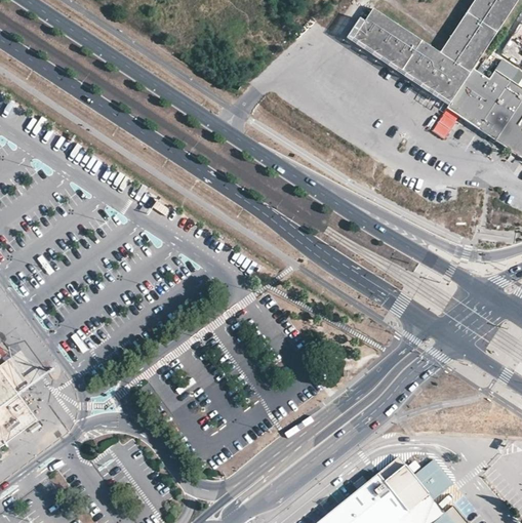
[(473,0),(437,54),(370,10),(351,40),(448,105),(472,70),(516,0),(473,0)]
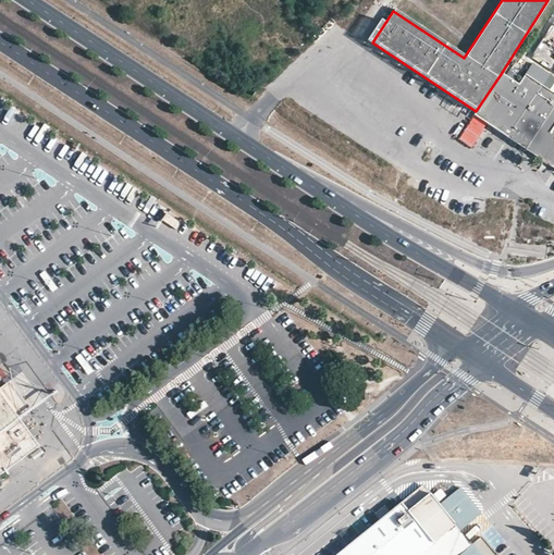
[(505,137),(544,77),(528,66),(516,85),(501,74),(476,111),(472,116),(505,137)]
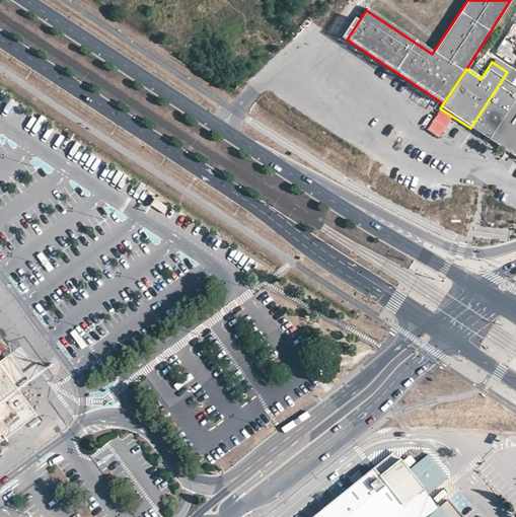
[(515,77),(507,72),(470,128),(489,140),(515,97),(515,77)]
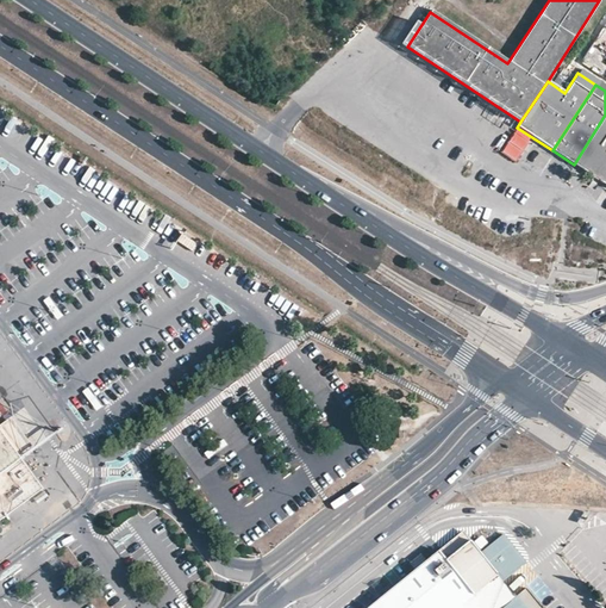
[(605,184),(605,115),(574,165),(579,167),(605,184)]
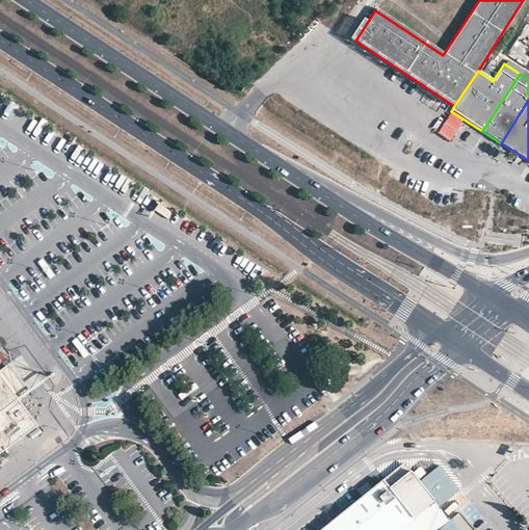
[(0,452),(2,450),(12,443),(34,426),(16,401),(16,400),(21,396),(11,383),(3,372),(0,375),(0,452)]
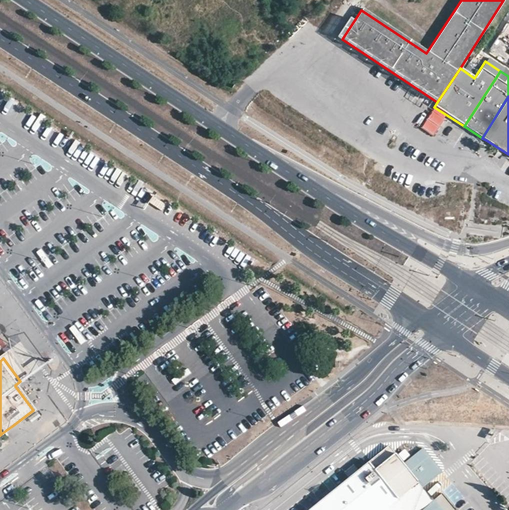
[(385,447),(356,470),(347,478),(335,488),(320,500),(312,507),(308,509),(385,509),(395,501),(394,500),(414,483),(415,484),(418,488),(420,487),(438,473),(419,449),(400,465),(385,447)]
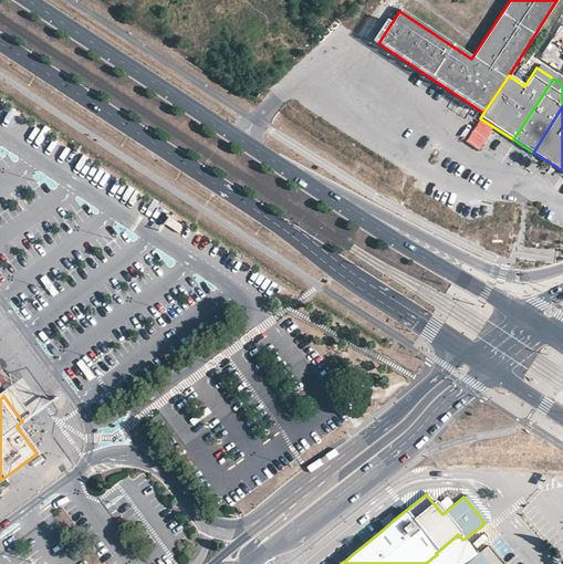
[(394,520),(387,513),(377,522),(384,529),(394,520)]
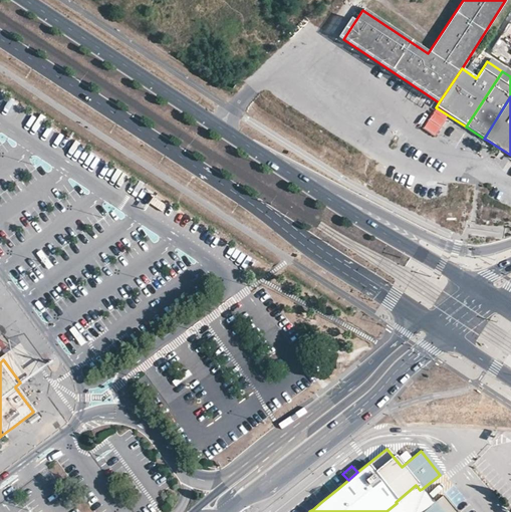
[(402,511),(425,493),(422,489),(420,490),(417,486),(416,485),(396,502),(397,503),(387,511),(402,511)]
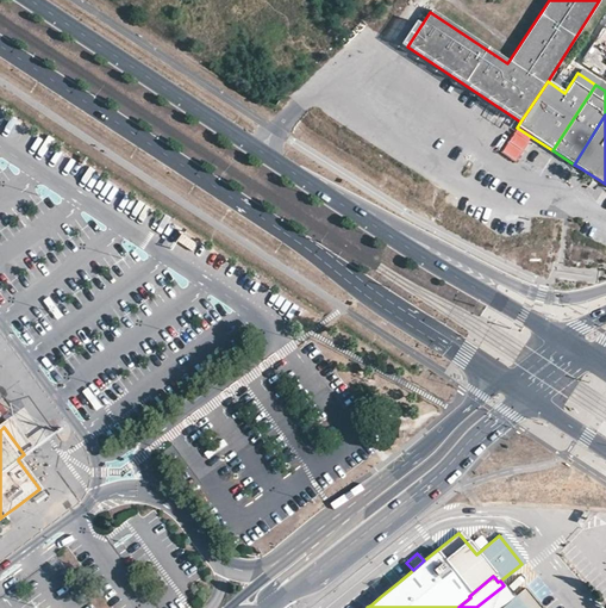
[(535,607),(519,588),(511,595),(504,585),(476,607),(535,607)]
